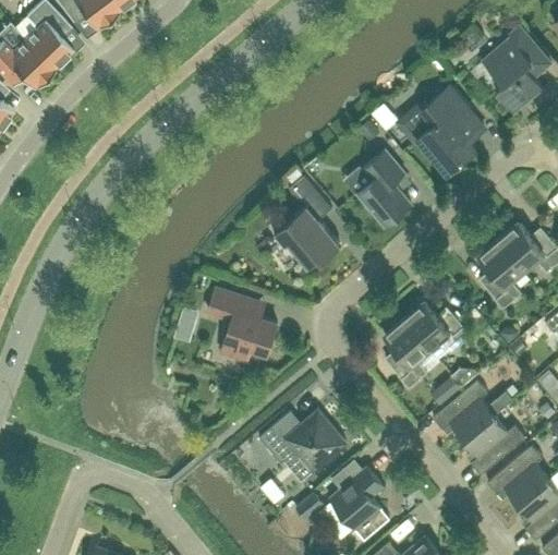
[(36,26),(23,38),(52,68),(72,49),(56,32),(64,22),(44,0),(40,0),(25,15),(36,26)]
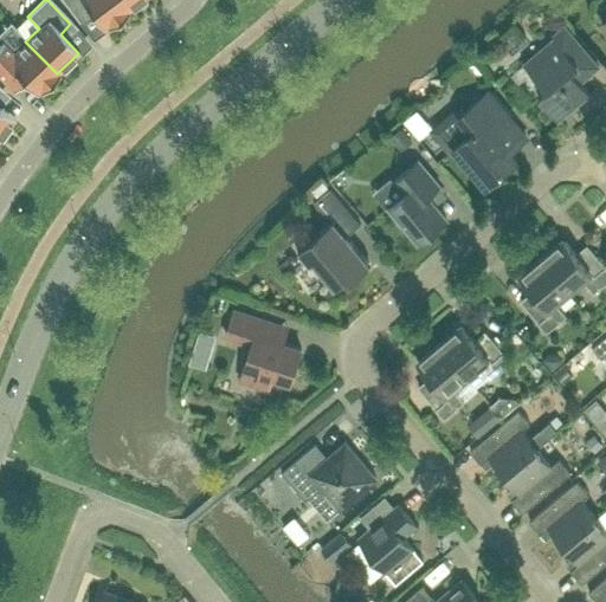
[(126,12),(116,0),(60,0),(75,18),(86,8),(102,30),(105,27),(107,30),(127,14),(126,12)]
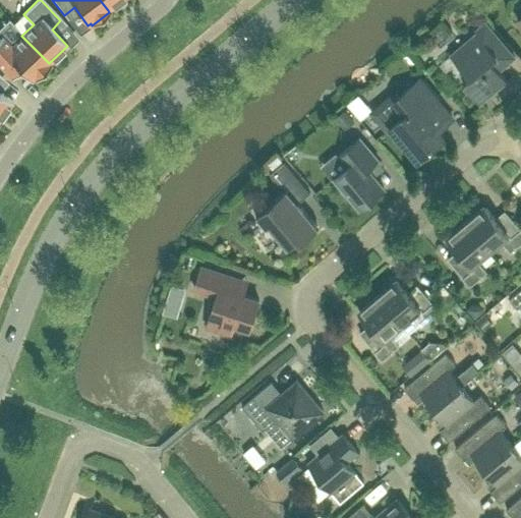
[(100,0),(108,10),(121,0),(100,0)]
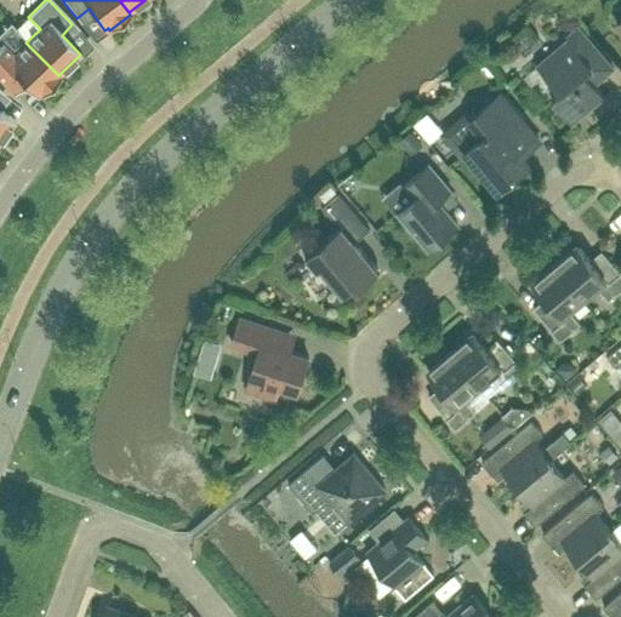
[(613,70),(579,29),(567,39),(569,40),(536,68),(559,95),(551,101),(571,125),(603,97),(594,86),(613,70)]
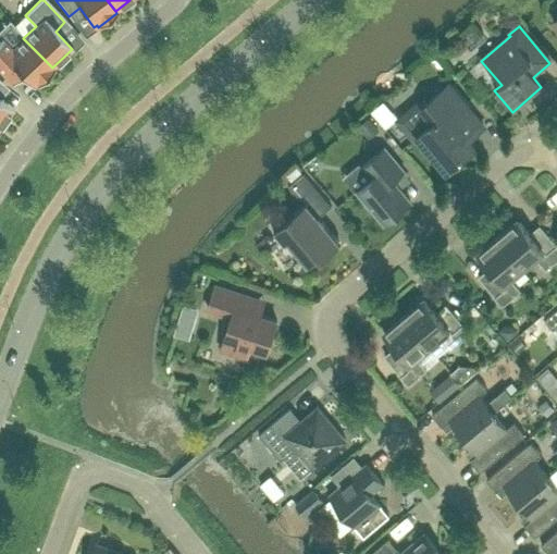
[(23,38),(11,49),(1,39),(0,39),(0,72),(5,78),(15,70),(33,87),(35,84),(37,86),(53,70),(23,38)]
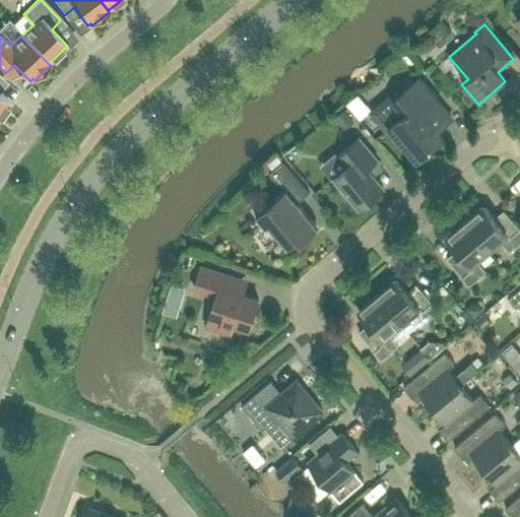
[(0,117),(11,103),(0,93),(0,79),(1,79),(0,77),(0,117)]
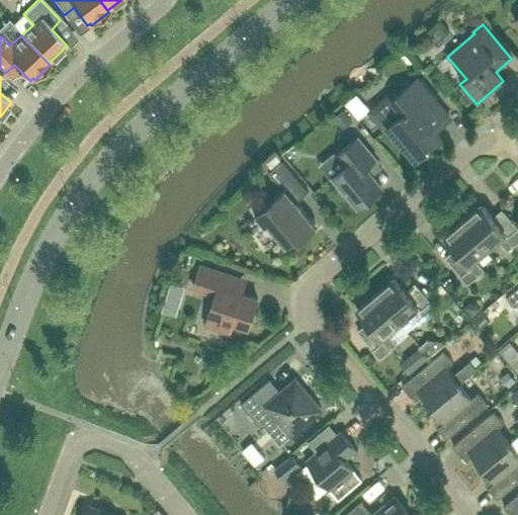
[(449,119),(417,80),(392,101),(393,102),(378,113),(389,125),(387,126),(416,160),(441,139),(435,132),(449,119)]
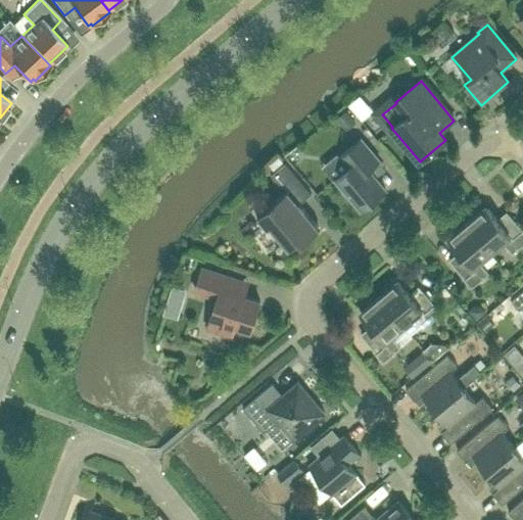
[(379,162),(361,140),(339,158),(348,169),(335,180),(362,210),(385,191),(369,171),(379,162)]
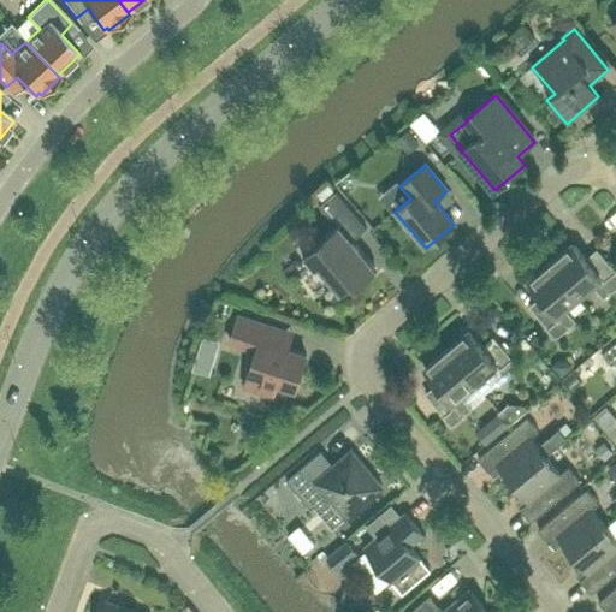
[(367,230),(336,192),(320,207),(337,226),(318,243),(319,245),(302,260),(314,274),(317,272),(339,298),(354,285),(356,287),(377,271),(353,242),(367,230)]
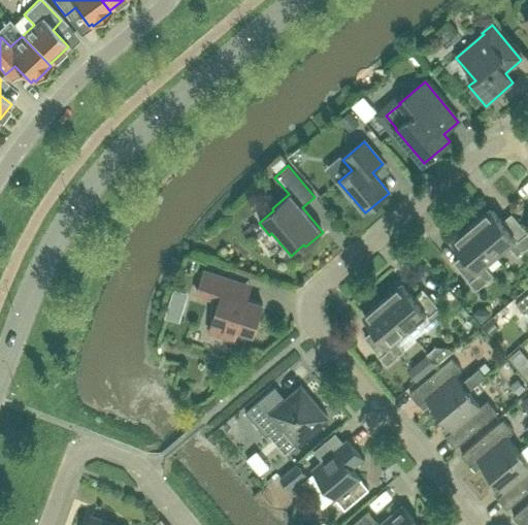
[(487,212),(470,226),(496,256),(507,245),(517,257),(527,248),(527,234),(516,221),(506,228),(493,212),(489,216),(487,212)]
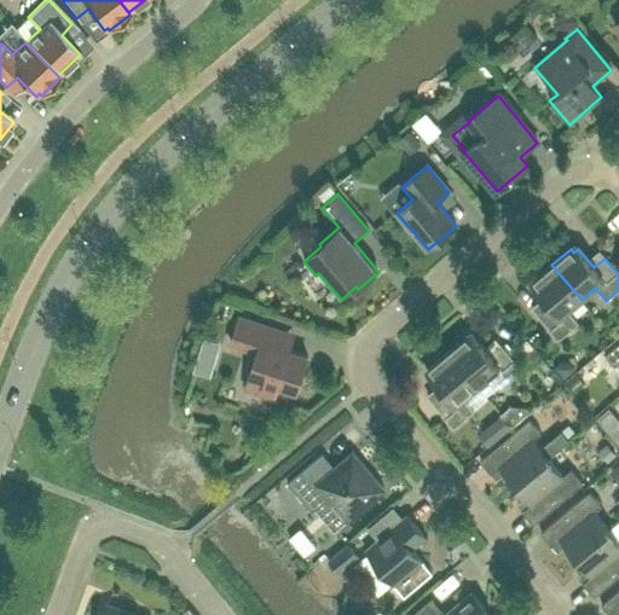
[(582,300),(551,265),(533,280),(536,284),(532,288),(548,306),(537,315),(550,331),(549,331),(557,341),(578,324),(567,311),(582,300)]
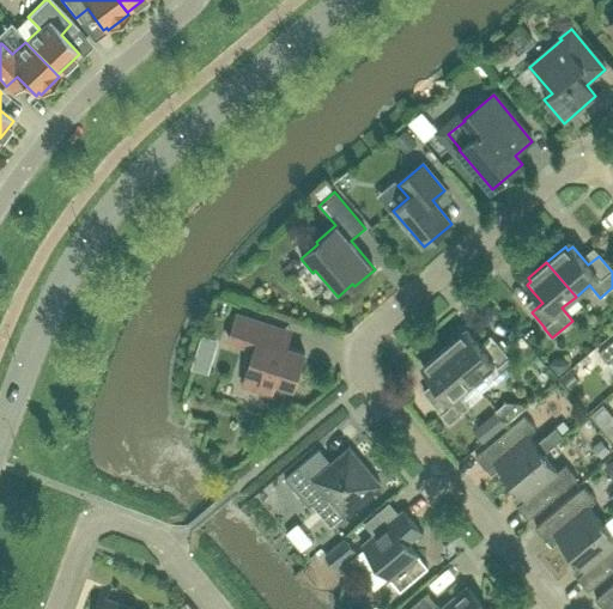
[(268,327),(236,316),(229,341),(254,349),(242,387),(272,396),(275,383),(293,389),(305,354),(263,341),(268,327)]
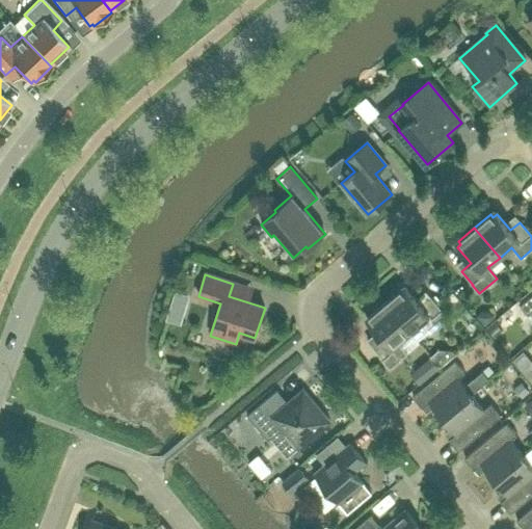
[(416,341),(427,331),(431,335),(449,319),(442,311),(429,297),(420,306),(406,289),(403,292),(400,290),(384,303),(409,334),(416,341)]
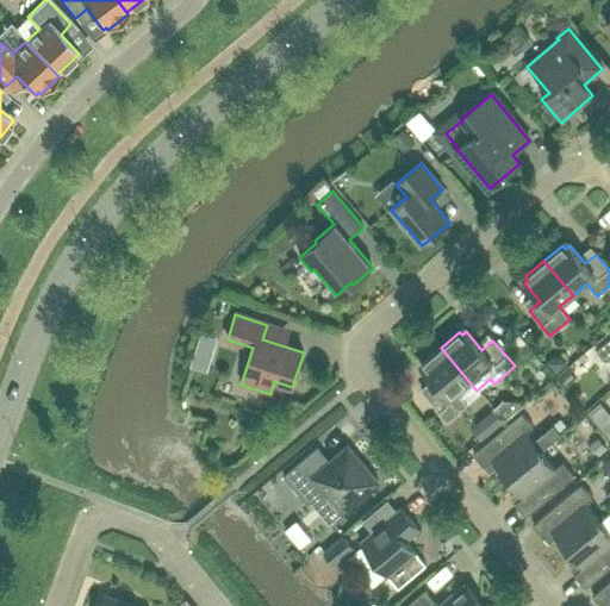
[(609,339),(596,351),(605,363),(609,358),(609,339)]
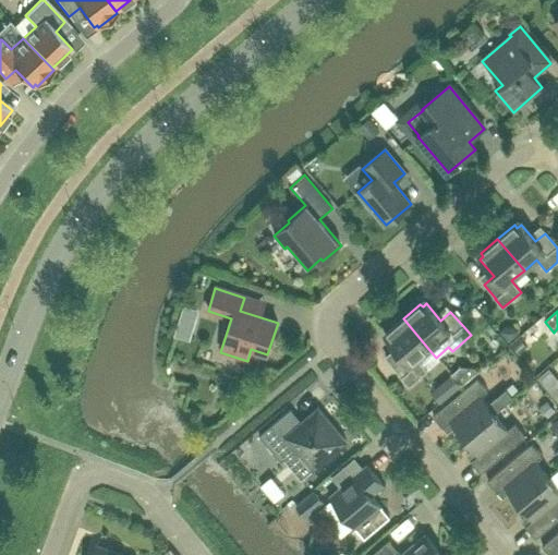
[(403,318),(387,332),(389,335),(385,338),(399,356),(389,363),(401,378),(409,387),(427,372),(417,360),(429,350),(403,318)]
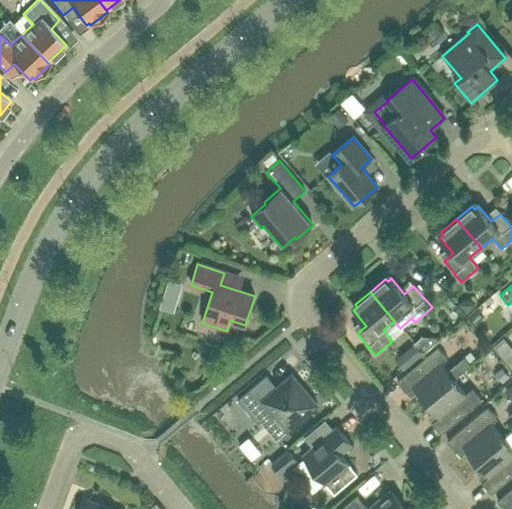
[(453,380),(454,380),(471,366),(464,358),(447,372),(441,365),(447,359),(438,348),(397,382),(410,398),(417,393),(425,403),(453,380)]
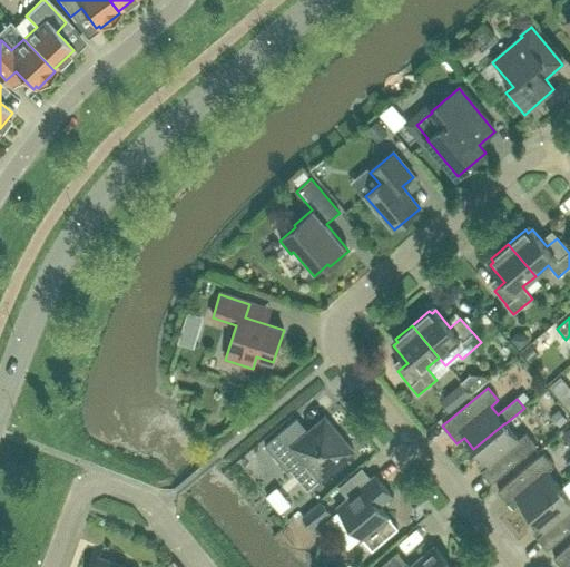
[(354,452),(325,418),(308,432),(297,419),(265,447),(287,473),(303,460),(320,480),(354,452)]
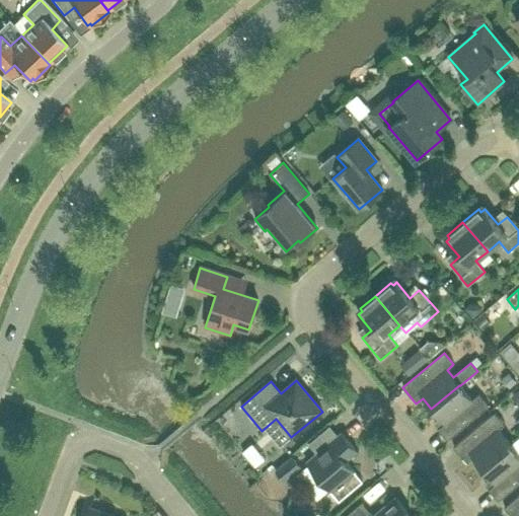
[(472,400),(460,385),(459,385),(431,409),(440,419),(434,425),(447,441),(489,407),(478,394),(472,400)]
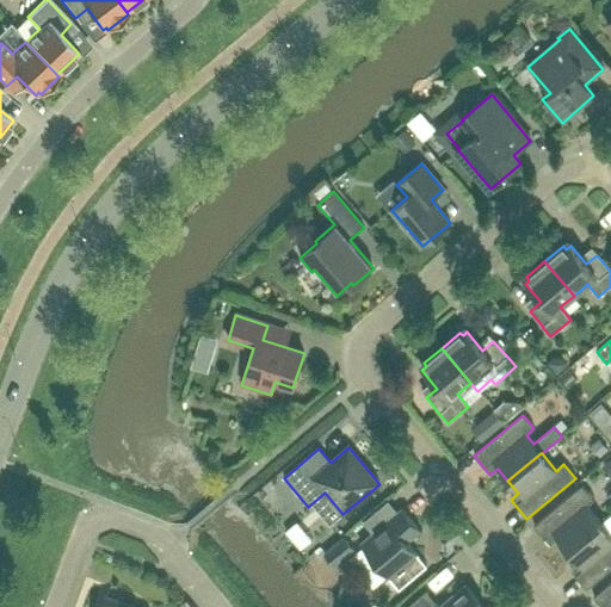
[(568,552),(602,524),(586,507),(593,500),(582,487),(534,527),(550,546),(557,540),(568,552)]
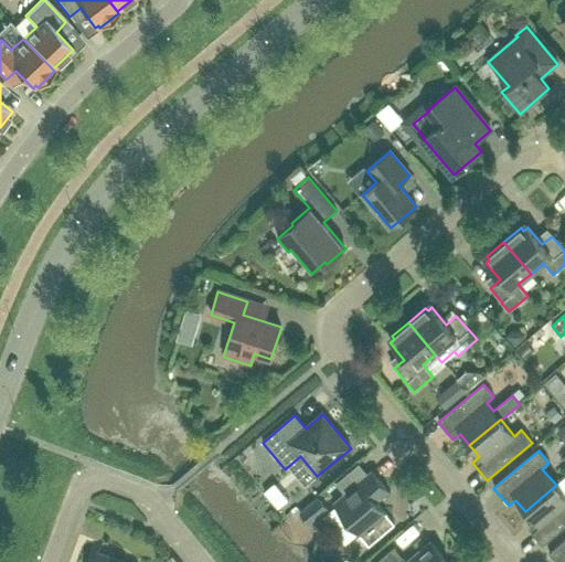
[(387,492),(372,473),(333,505),(360,537),(386,515),(375,502),(387,492)]
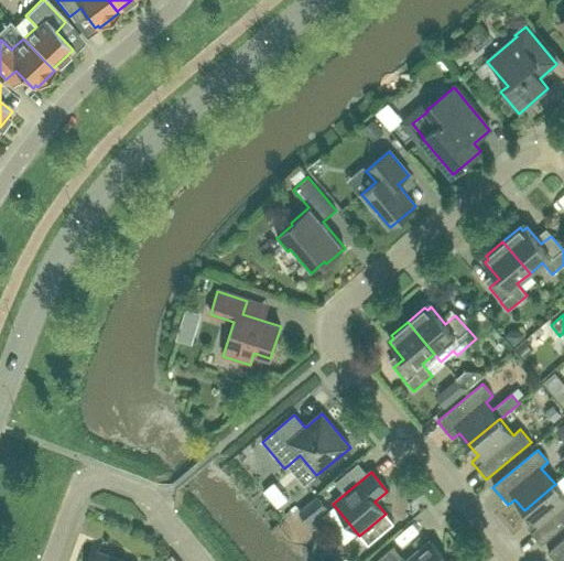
[(563,495),(555,484),(524,510),(533,521),(527,527),(541,546),(563,526),(563,495)]
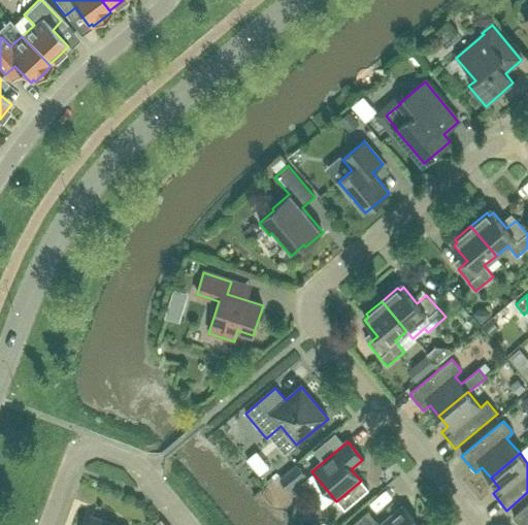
[(306,476),(297,465),(279,481),(289,491),(306,476)]
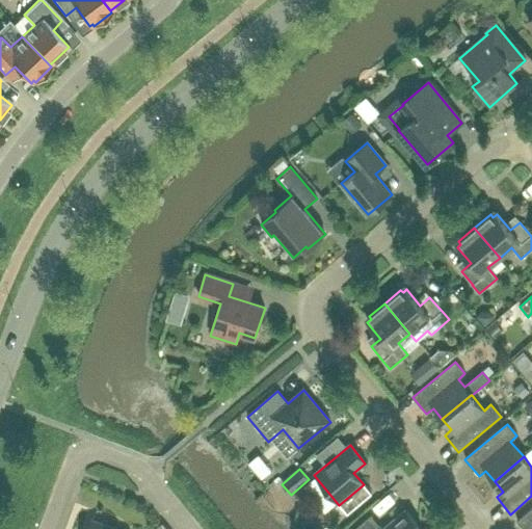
[(531,528),(531,508),(516,522),(522,528),(531,528)]
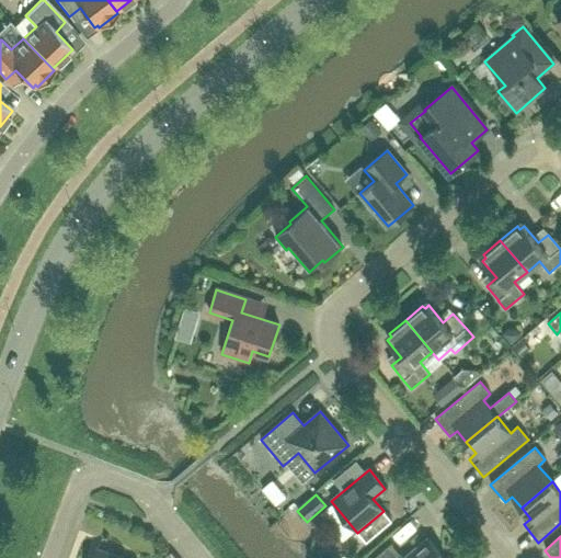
[(442,557),(427,539),(405,557),(401,557),(391,545),(375,557),(442,557)]
